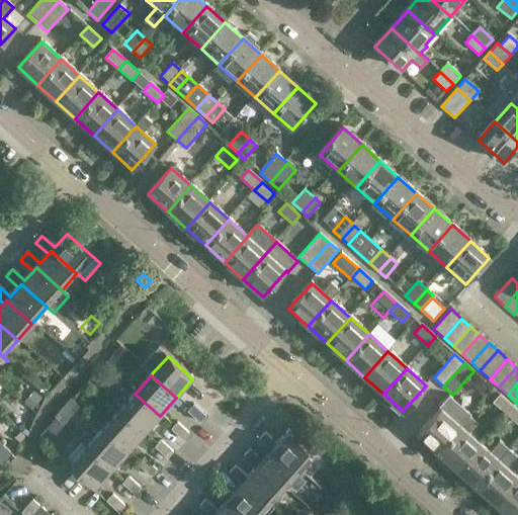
[(32,411),(42,400),(33,393),(23,403),(32,411)]
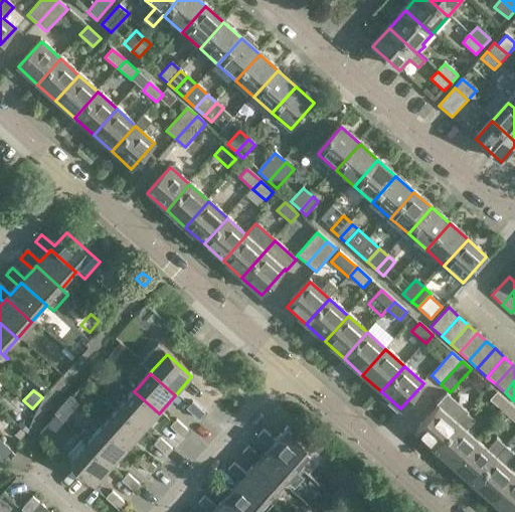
[(134,391),(125,401),(118,409),(143,432),(159,413),(134,391)]
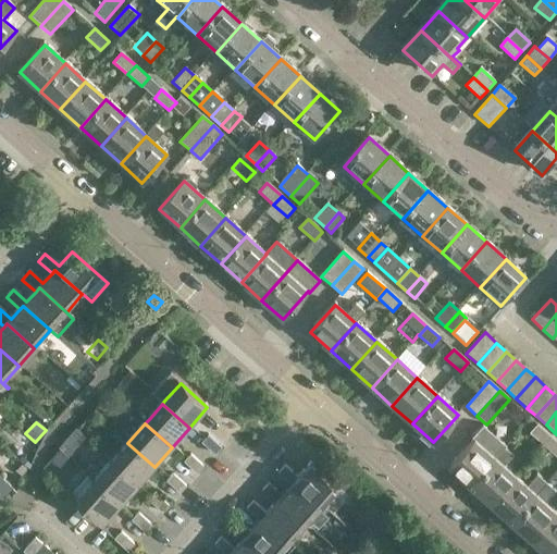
[(552,438),(536,425),(529,433),(544,446),(552,438)]
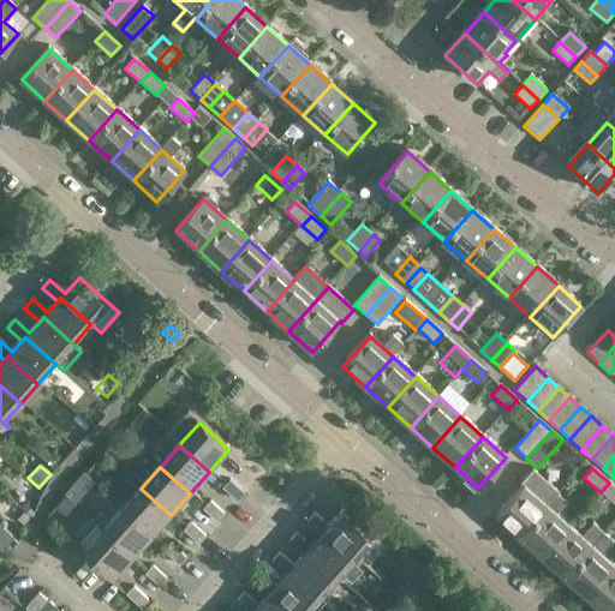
[(520,538),(557,495),(535,474),(496,516),(520,538)]
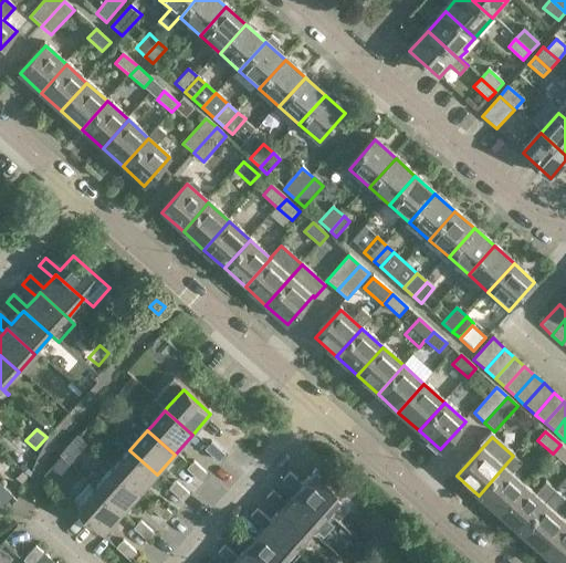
[(205,450),(219,464),(226,456),(211,442),(205,450)]
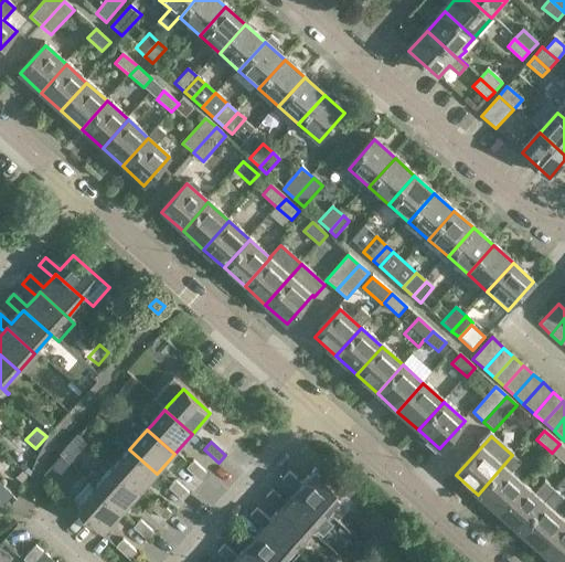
[(564,448),(560,444),(552,453),(564,464),(564,448)]
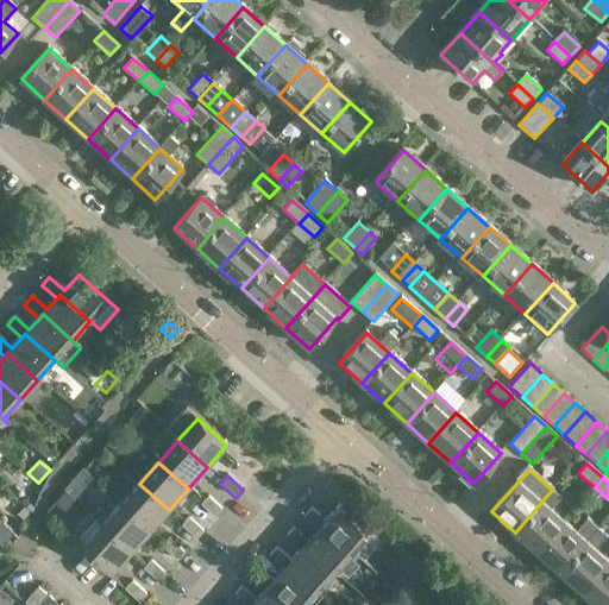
[(139,484),(131,492),(120,504),(150,530),(169,510),(139,484)]
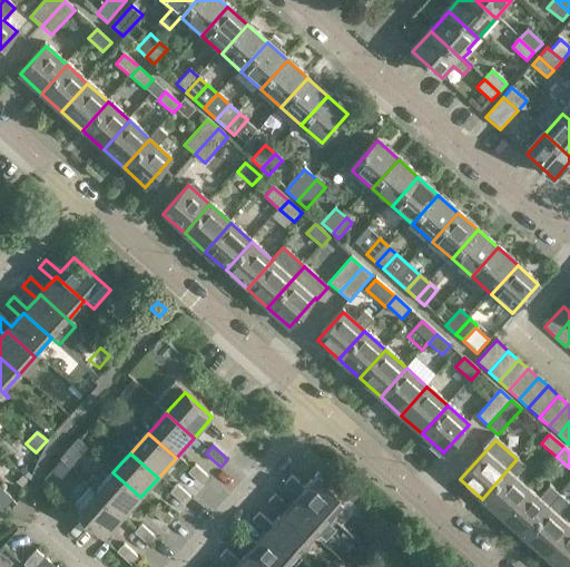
[(517,459),(482,499),(503,517),(528,489),(516,477),(526,467),(517,459)]
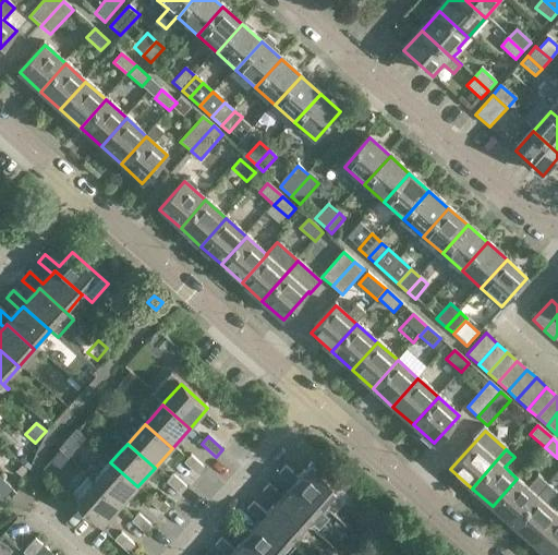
[(59,453),(50,462),(60,471),(69,461),(59,453)]
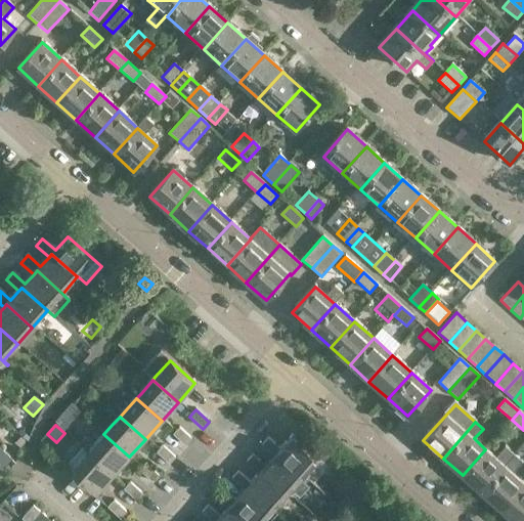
[(173,435),(186,447),(192,440),(179,429),(173,435)]
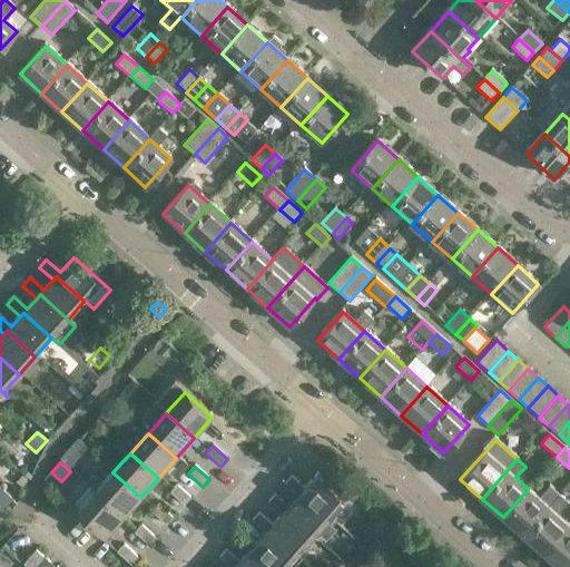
[(33,478),(22,468),(19,472),(30,481),(33,478)]
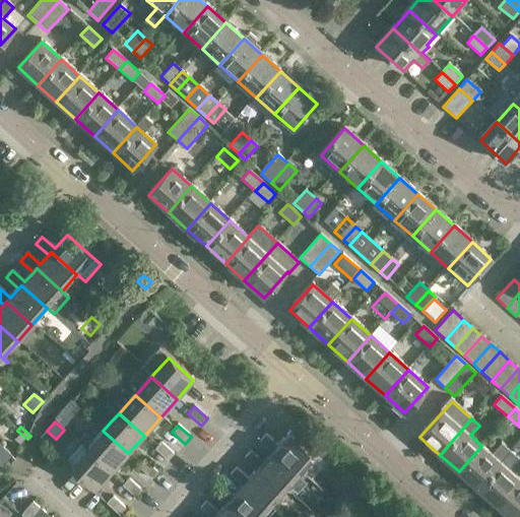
[(103,431),(99,437),(86,449),(112,471),(128,453),(103,431)]
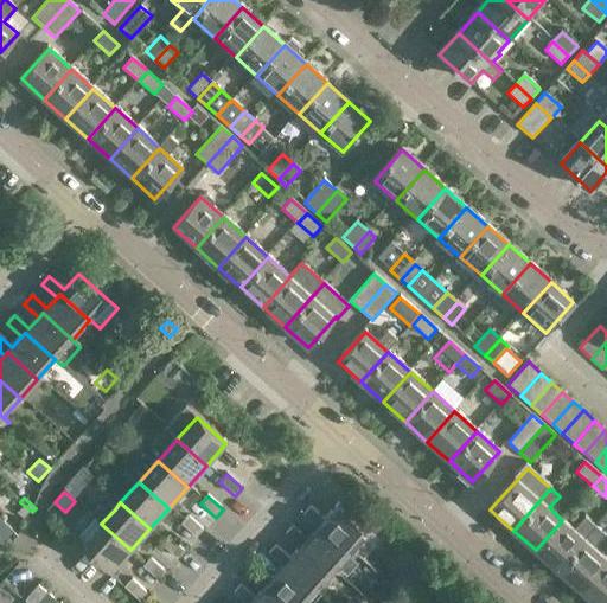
[(340,506),(326,521),(311,508),(304,515),(319,530),(321,526),(351,552),(370,532),(340,506)]
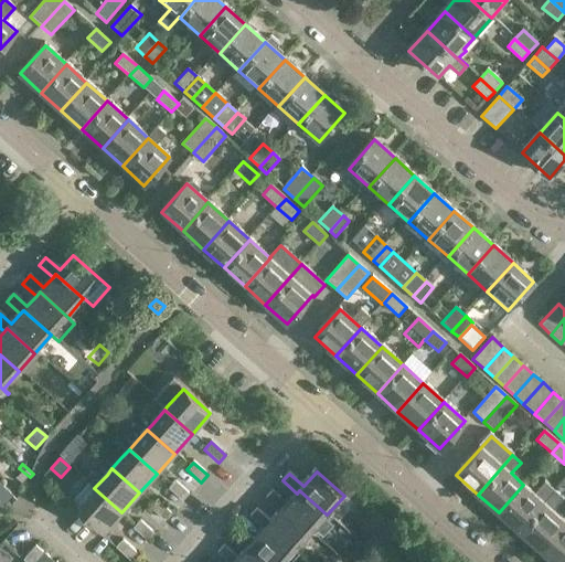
[(22,486),(28,478),(22,474),(16,480),(22,486)]
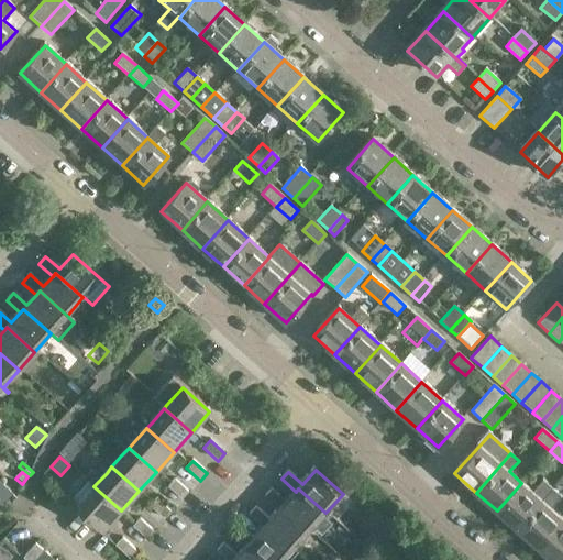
[(183,501),(189,493),(175,480),(168,487),(183,501)]
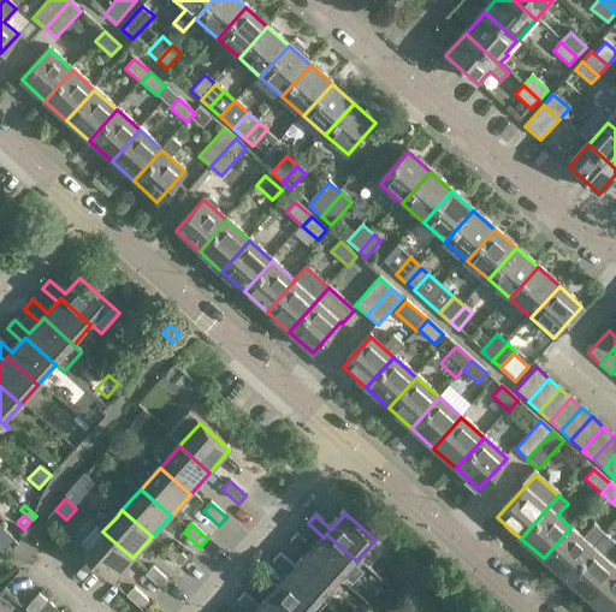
[(570,528),(544,558),(566,578),(593,547),(605,535),(593,526),(582,538),(570,528)]
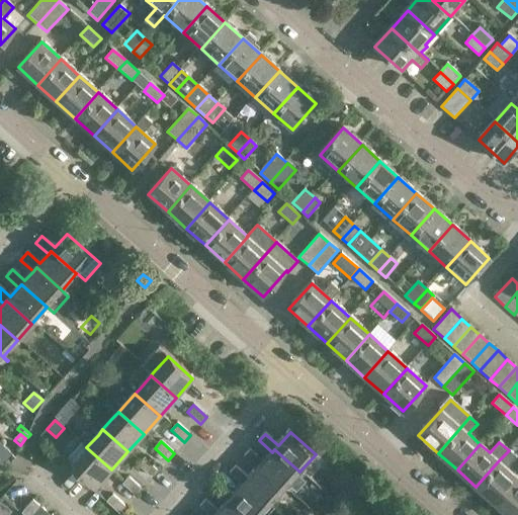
[(5,463),(12,455),(0,444),(0,473),(1,475),(8,466),(5,463)]
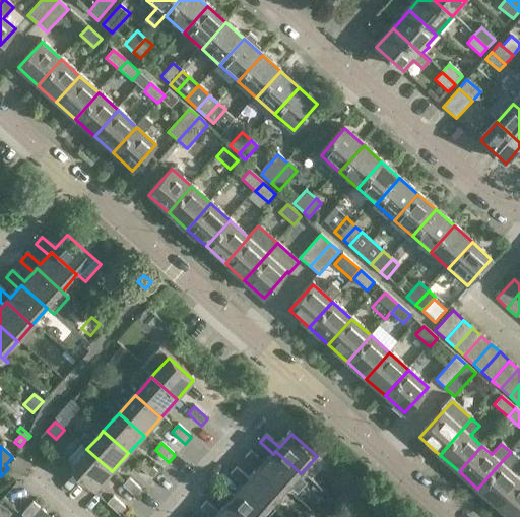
[(86,449),(70,467),(70,468),(94,491),(112,471),(86,449)]
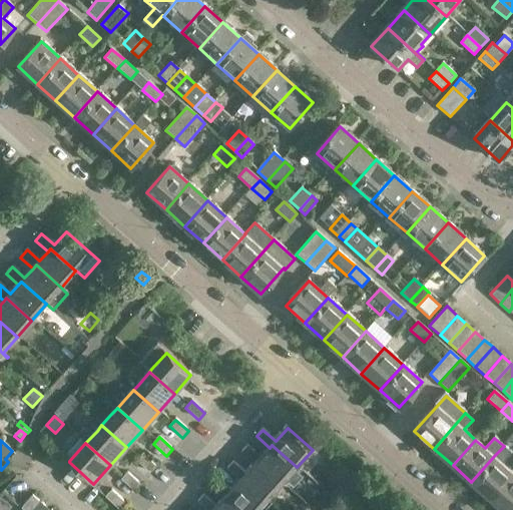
[(272,445),(270,448),(261,458),(247,446),(241,453),(254,464),(258,462),(283,484),(292,493),(307,476),(297,467),(272,445)]
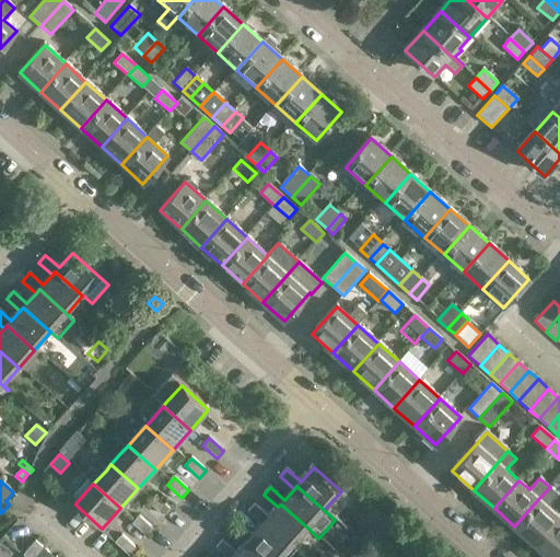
[(150,505),(155,509),(164,517),(170,510),(156,497),(150,505)]
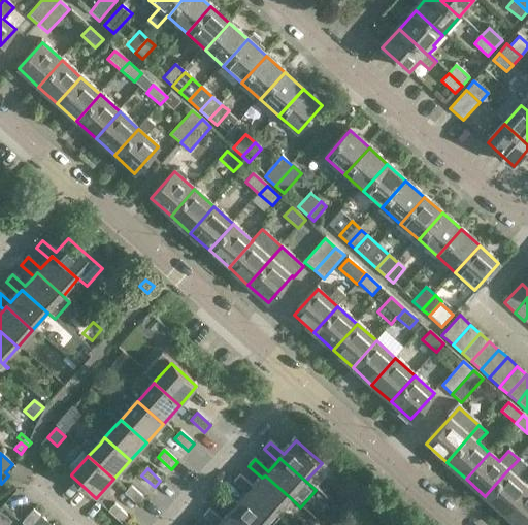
[(508,469),(485,496),(504,514),(527,487),(508,469)]
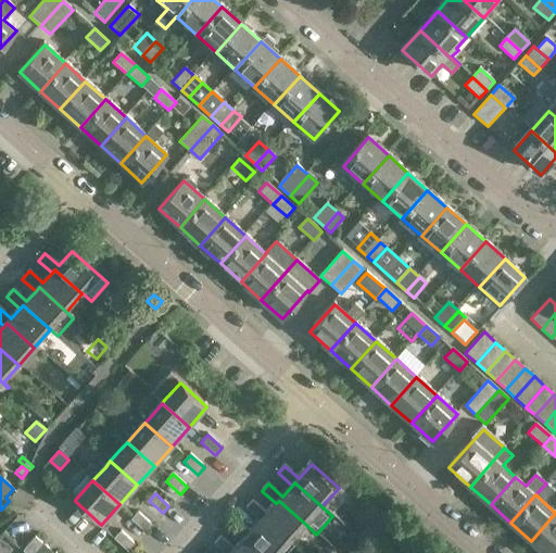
[(279,501),(276,503),(266,514),(252,501),(245,508),(260,522),(263,518),(290,542),(306,525),(279,501)]
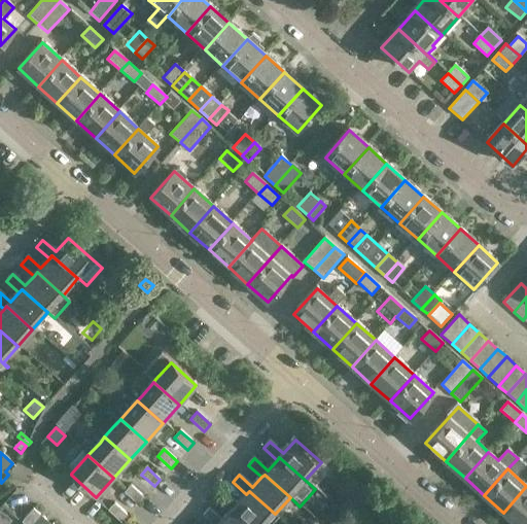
[(526,485),(526,486),(503,513),(516,523),(526,523),(526,485)]
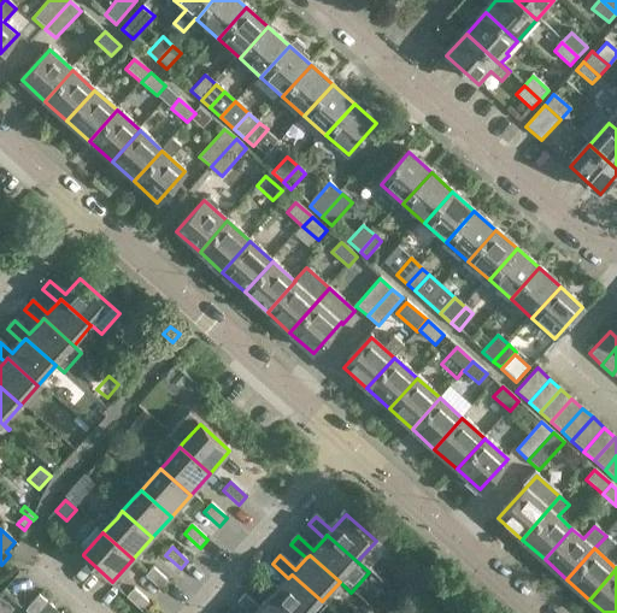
[(162,590),(168,582),(153,569),(146,577),(162,590)]
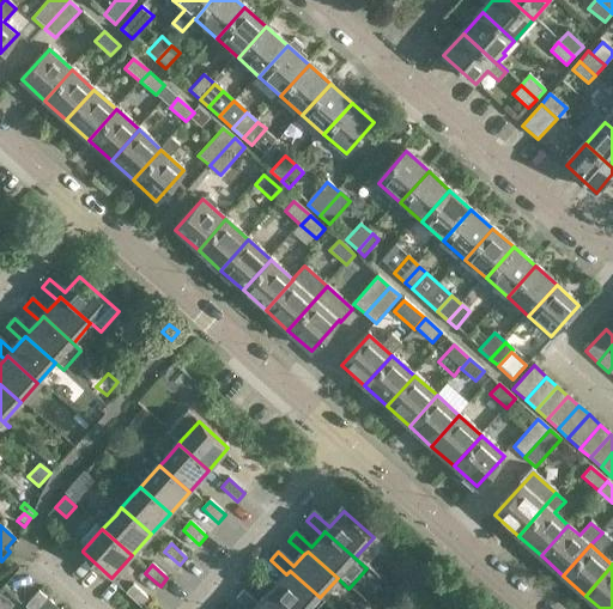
[(290,571),(286,574),(277,586),(261,572),(254,580),(269,594),(272,590),(292,608),(319,608),(325,602),(320,597),(290,571)]
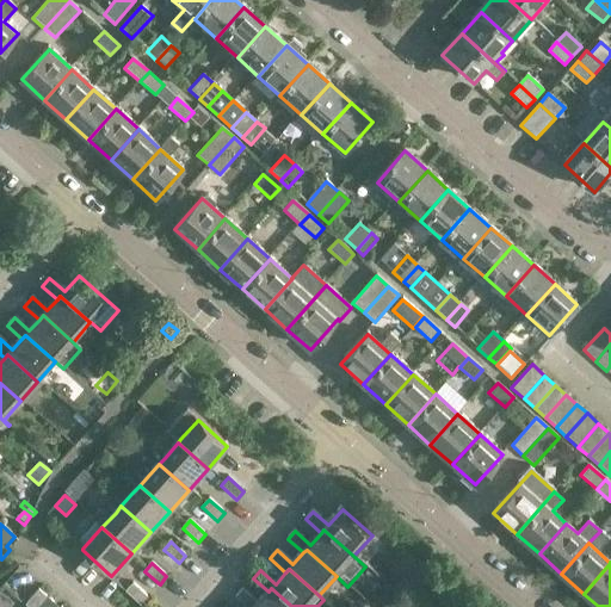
[(133,583),(125,592),(141,605),(148,596),(133,583)]
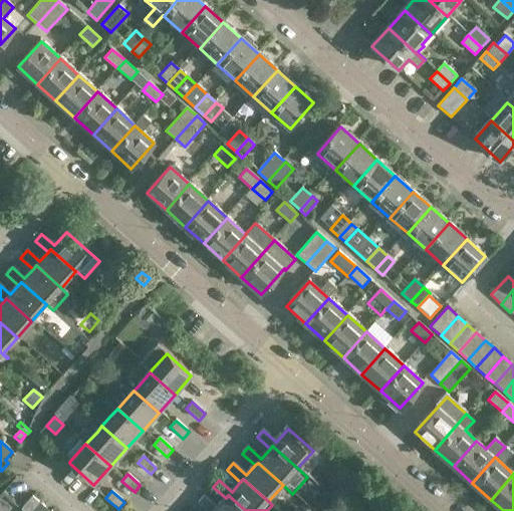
[(333,500),(324,491),(313,503),(320,510),(324,510),(333,500)]
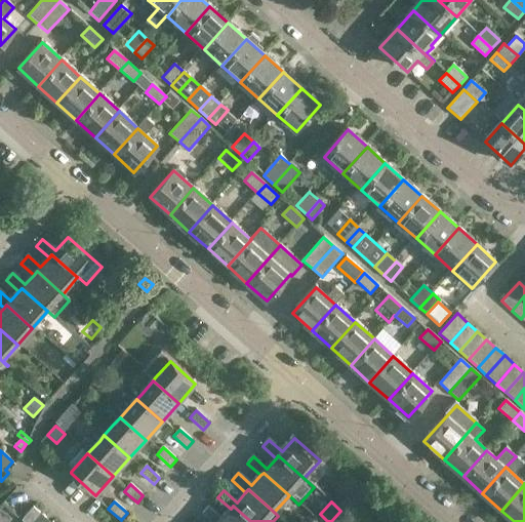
[(250,521),(233,506),(231,509),(221,519),(208,507),(202,514),(210,521),(250,521)]
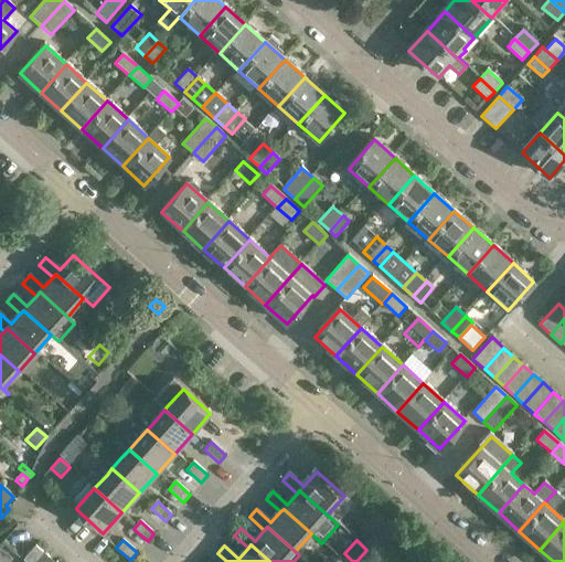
[(35,561),(43,553),(35,547),(23,561),(35,561)]
